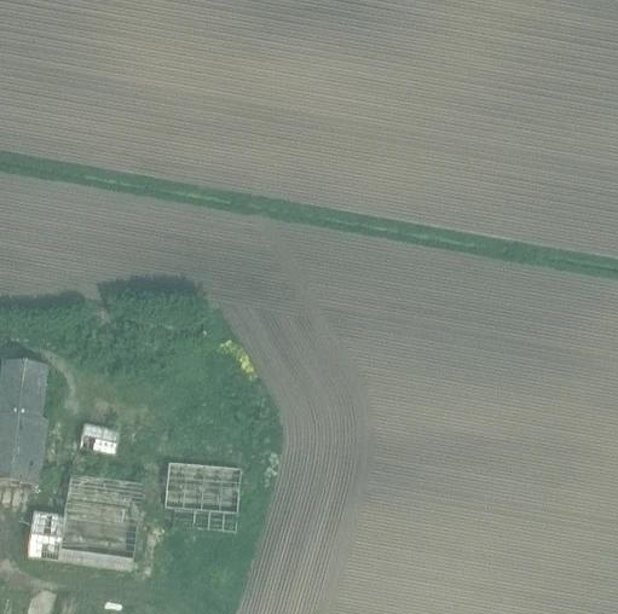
[(0,478),(40,484),(47,418),(40,417),(47,365),(4,360),(0,387),(0,478)]
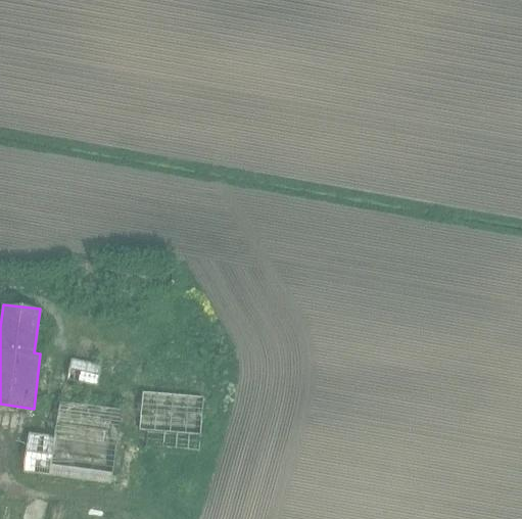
[(189,341),(189,351),(209,351),(208,340),(189,341)]
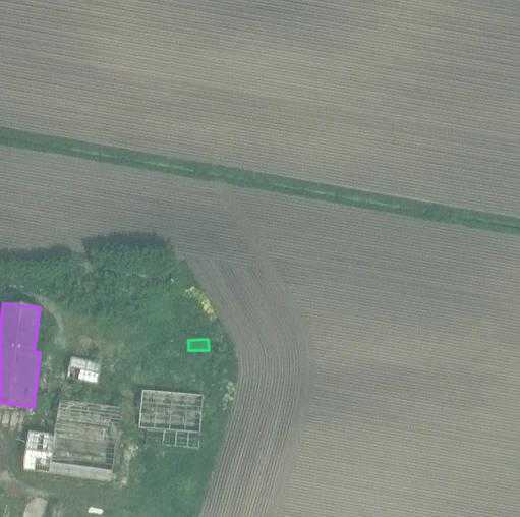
[(70,356),(66,376),(96,382),(100,362),(70,356)]
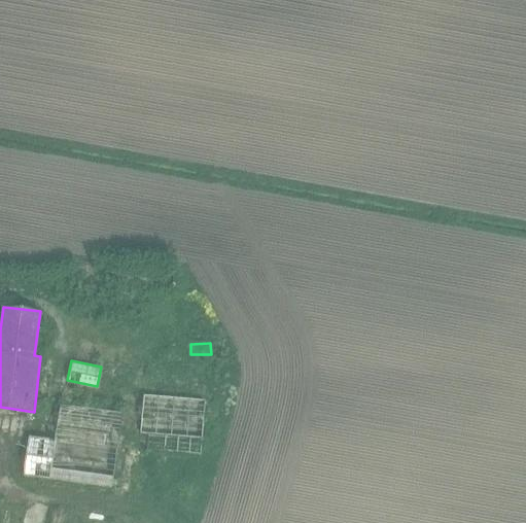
[(143,393),(140,430),(202,436),(205,398),(143,393)]
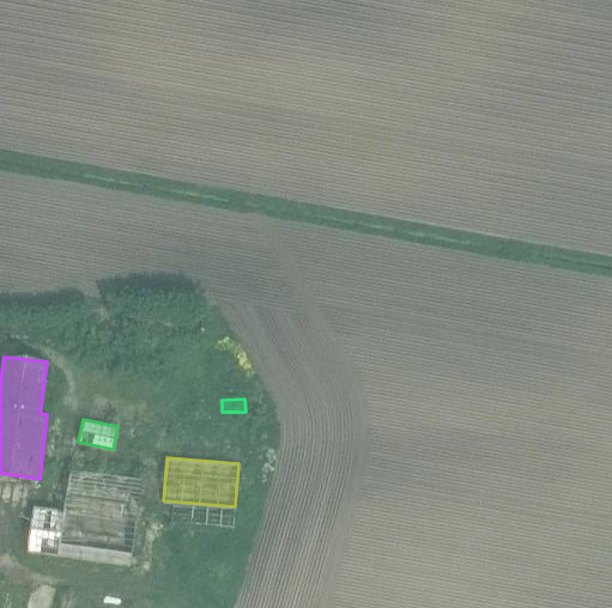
[(64,510),(34,505),(26,551),(129,565),(141,479),(70,469),(64,510)]
